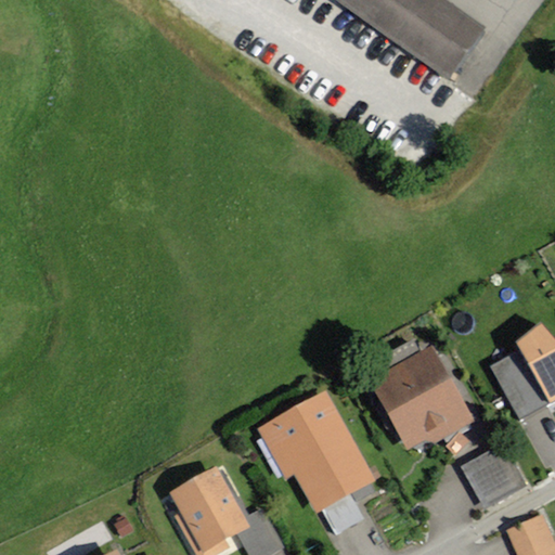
[(480,34),(433,0),(330,0),(328,2),(444,85),(480,34)]
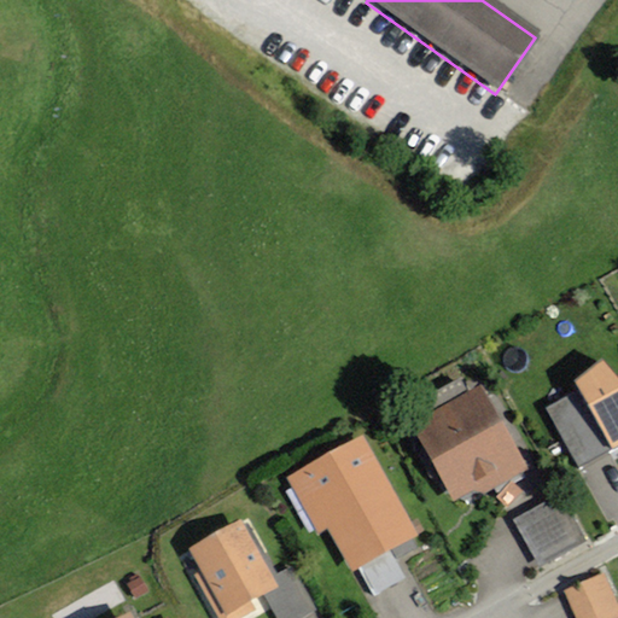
[(582,389),(547,408),(578,465),(617,442),(617,383),(602,365),(579,383),(582,389)]
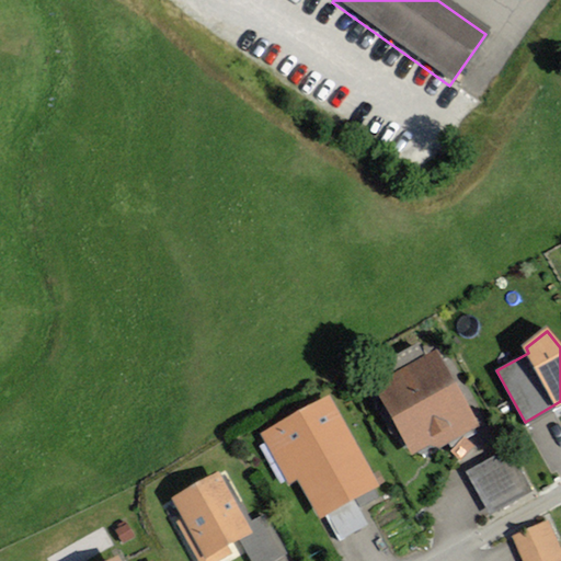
[(435,346),(374,382),(415,451),(432,441),(438,451),(482,425),(435,346)]
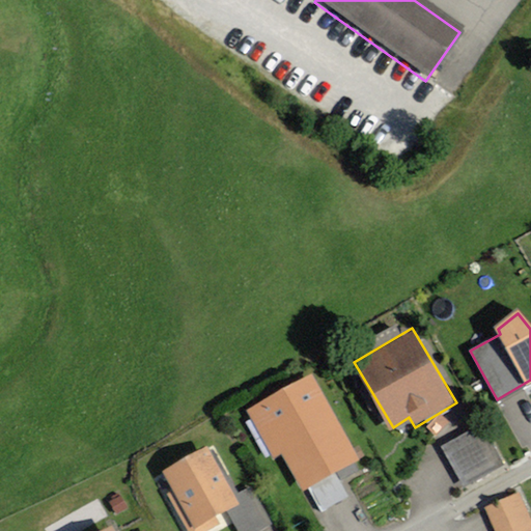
[(282,453),(301,486),(357,457),(313,374),(246,411),(272,458),(282,453)]
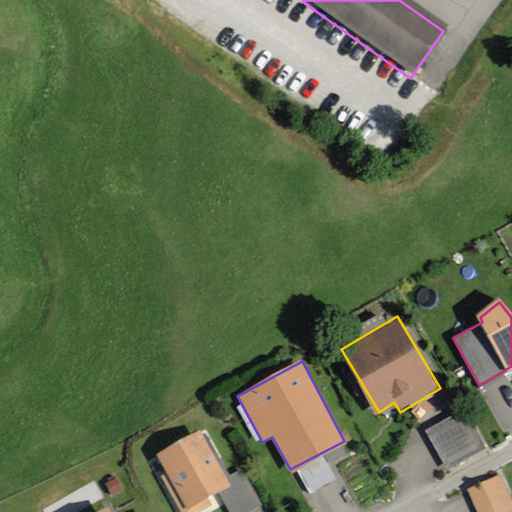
[(486,447),(466,411),(428,432),(448,468),(486,447)]
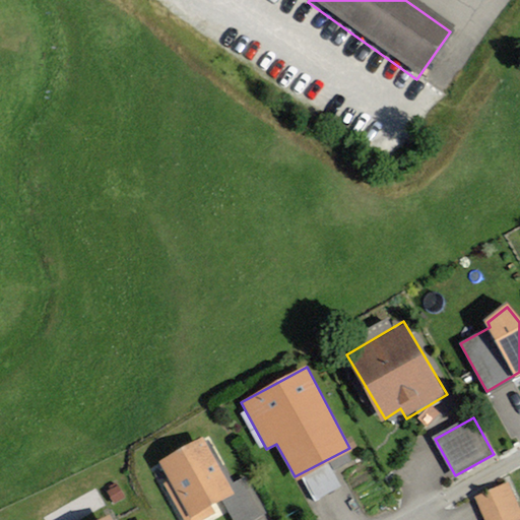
[(203,445),(199,439),(156,462),(167,481),(163,484),(181,519),(199,519),(213,513),(210,507),(222,501),(233,519),(253,519),(267,513),(248,477),(233,485),(209,442),(203,445)]
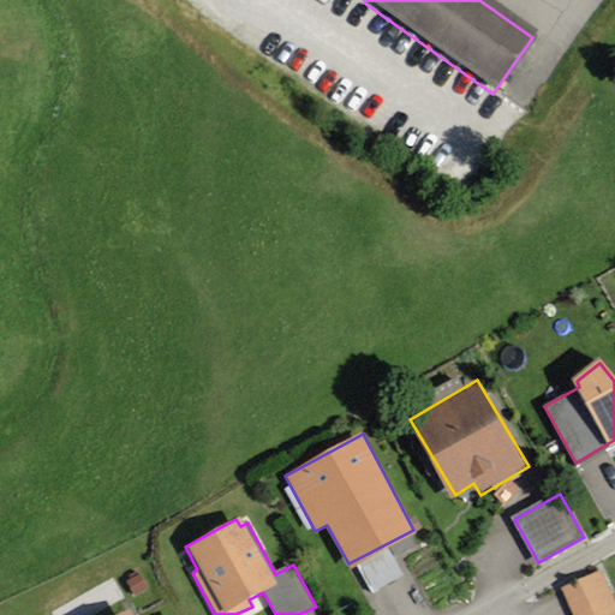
[(556,589),(567,614),(597,614),(609,610),(593,573),(556,589)]
